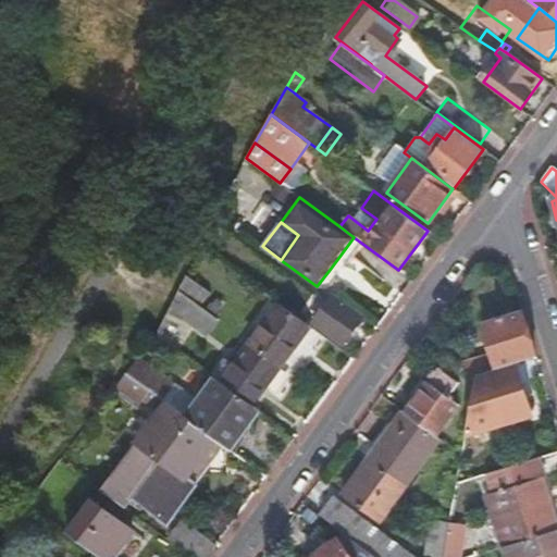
[(186,276),(178,292),(200,307),(210,294),(186,276)]
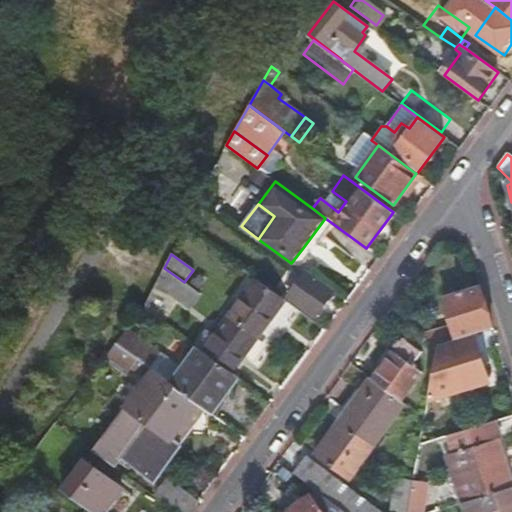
[(164,268),(144,308),(157,318),(173,296),(207,322),(210,318),(218,323),(226,313),(184,282),(164,268)]
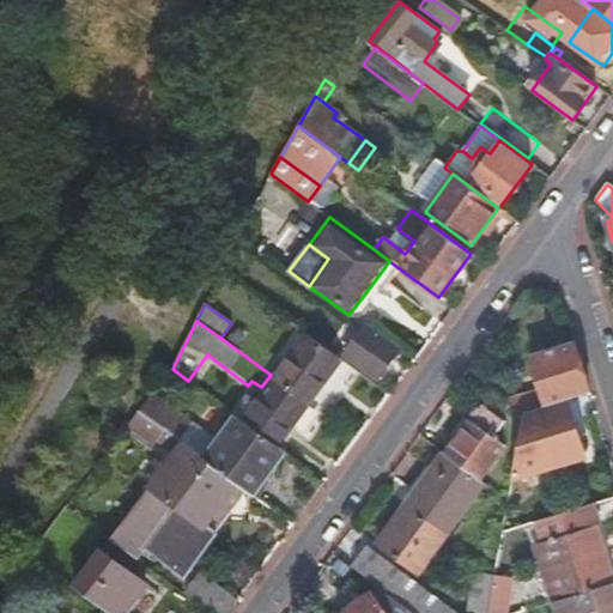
[(400,351),(370,328),(349,358),(378,380),(400,351)]
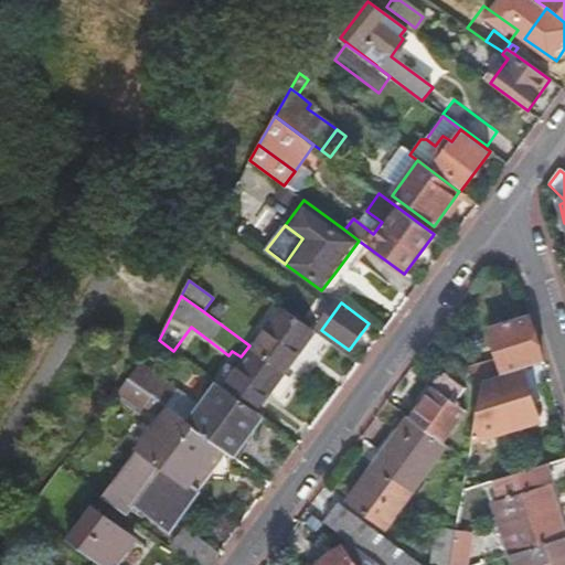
[(315,332),(283,309),(253,348),(285,372),(315,332)]
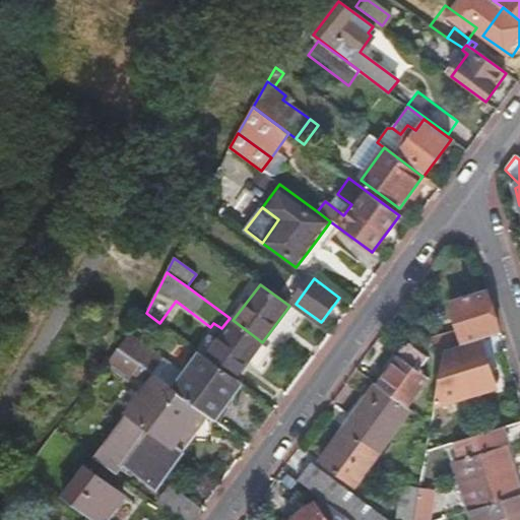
[(450,302),(464,344),(500,333),(486,290),(450,302)]
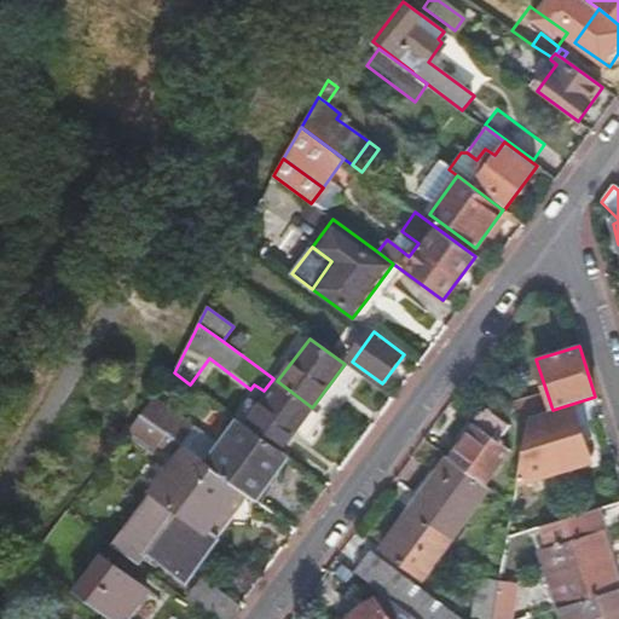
[(252,399),(236,418),(238,421),(279,451),(312,408),(277,381),(260,405),(252,399)]
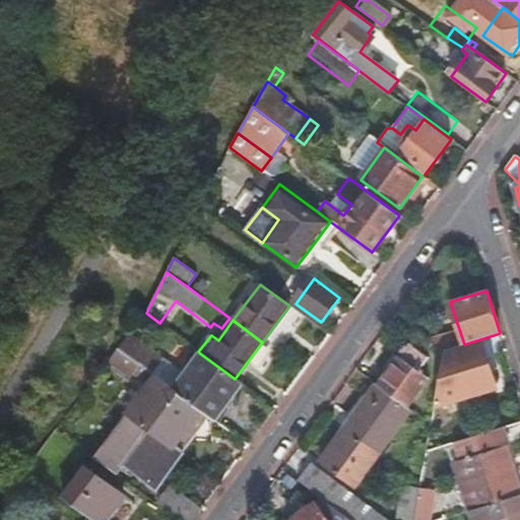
[(126,340),(118,350),(136,364),(143,353),(126,340)]
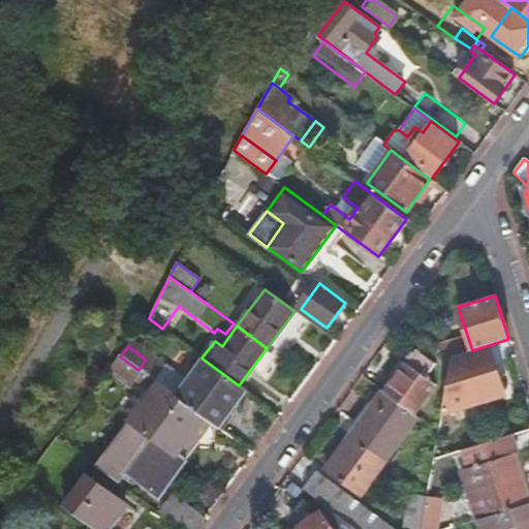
[(385,394),(414,414),(436,385),(426,378),(436,365),(416,351),(385,394)]
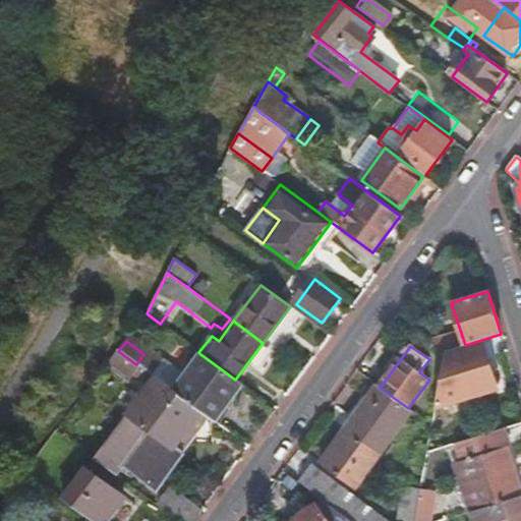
[(118,351),(107,365),(126,381),(133,372),(145,381),(150,373),(136,364),(118,351)]
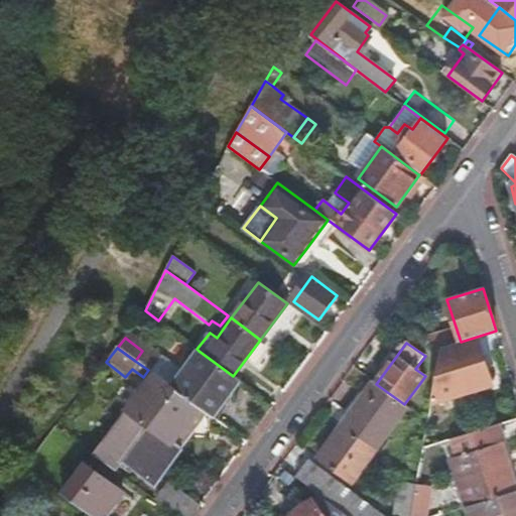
[(233,376),(199,351),(171,387),(176,391),(218,421),(228,406),(232,396),(238,388),(242,382),(233,376)]
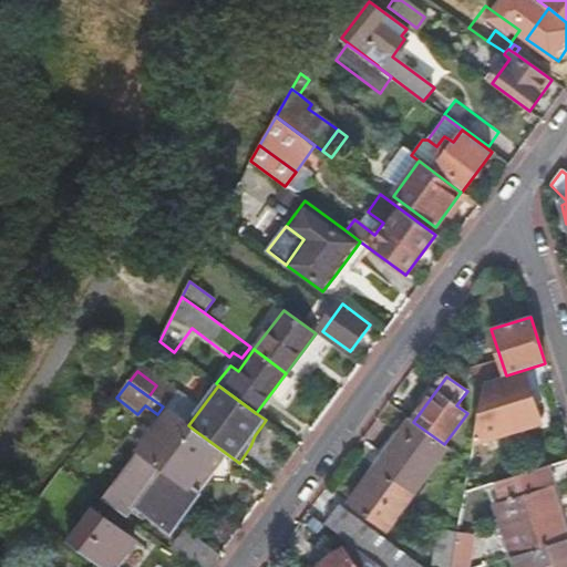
[(485,405),(484,404),(474,464),(492,467),(500,422),(494,422),(497,406),(498,408),(500,394),(487,392),(485,405)]
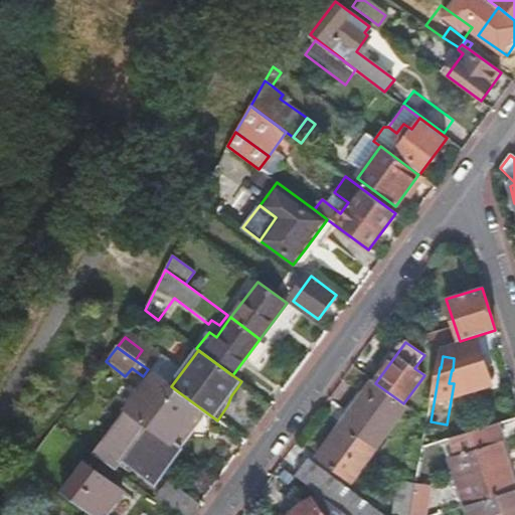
[(155,374),(127,411),(170,444),(173,441),(174,442),(197,410),(198,409),(175,392),(176,390),(171,386),(155,374)]
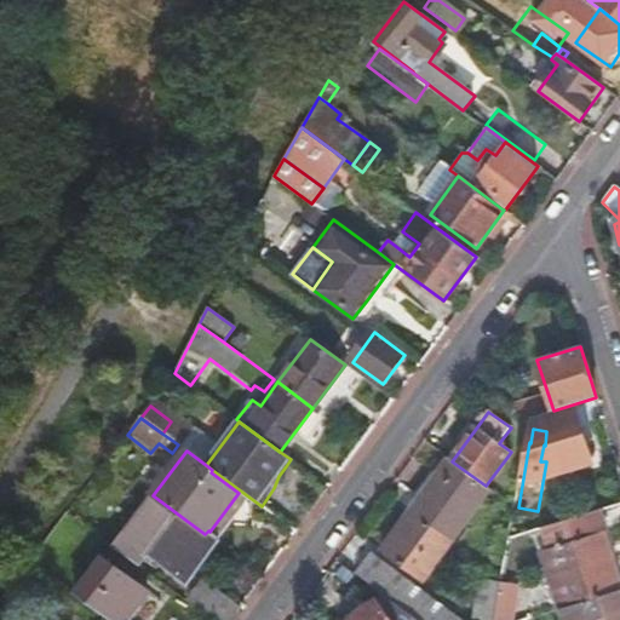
[(455,543),(493,491),(486,486),(452,461),(447,458),(409,509),(413,511),(397,532),(396,530),(383,550),(423,580),(453,540),(455,543)]
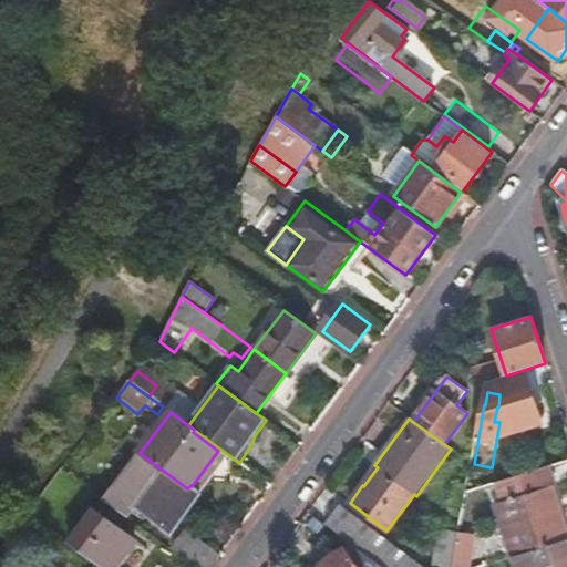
[(225,459),(217,452),(192,486),(199,492),(225,459)]
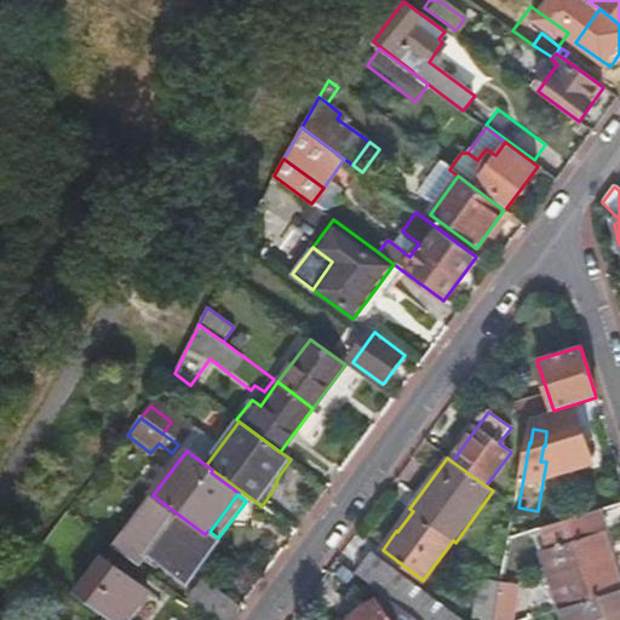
[(153,495),(113,547),(138,566),(150,550),(161,558),(160,562),(185,580),(193,570),(194,570),(218,538),(210,532),(208,530),(205,534),(153,495)]
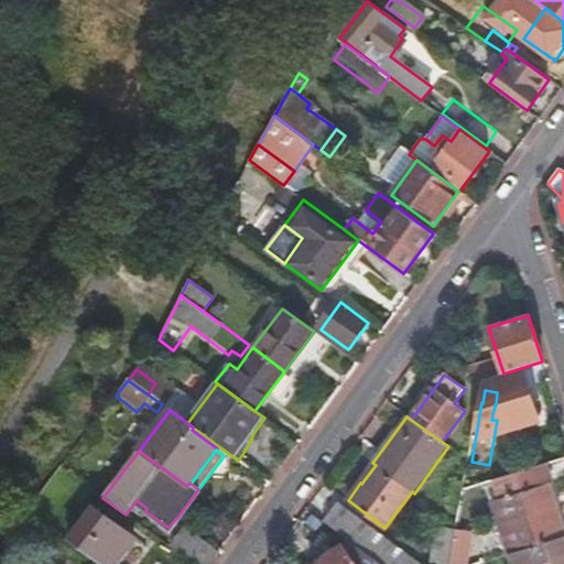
[(550,486),(543,465),(496,480),(501,498),(492,501),(510,554),(527,549),(563,538),(554,510),(548,512),(545,505),(552,502),(548,486),(550,486)]
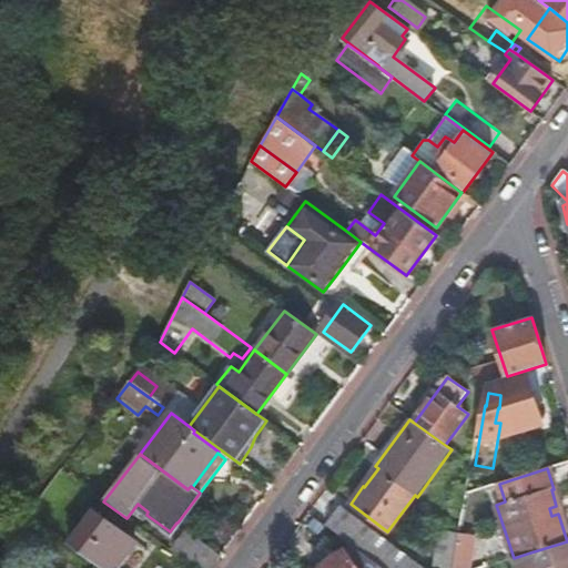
[(422,567),(341,507),(326,525),(353,545),(384,567),(422,567)]
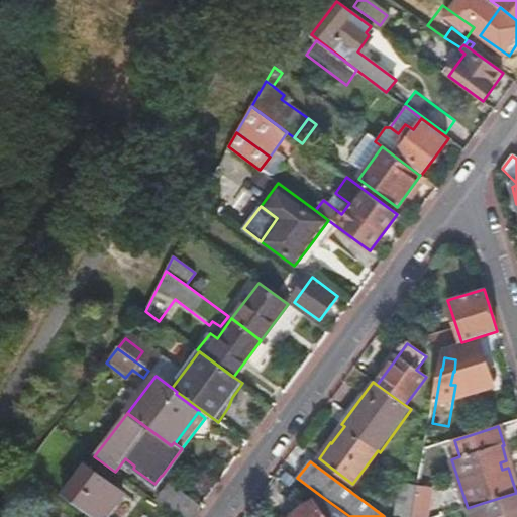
[(86,467),(63,496),(91,516),(106,516),(123,495),(86,467)]
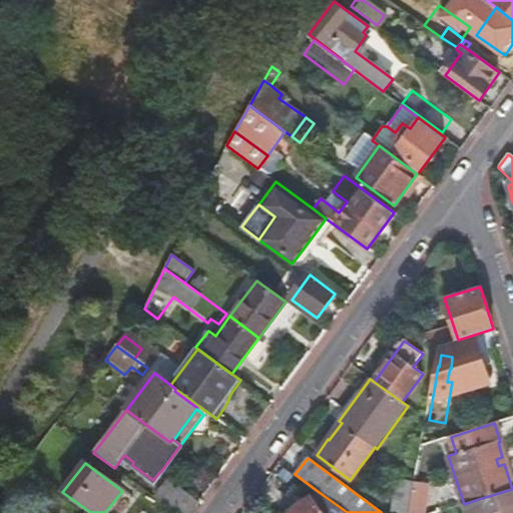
[(399,482),(393,512),(410,512),(415,485),(399,482)]
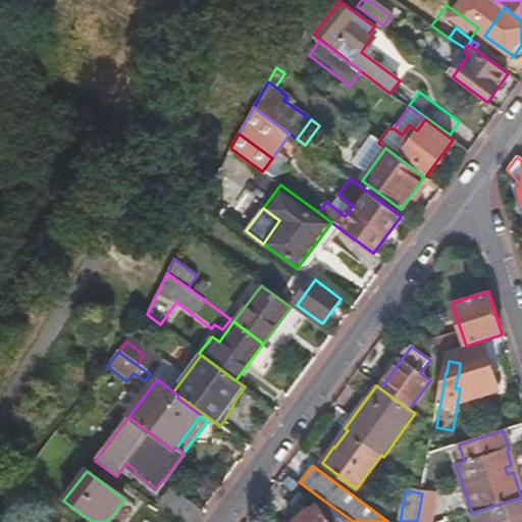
[(435,496),(422,493),(417,521),(444,521),(447,521),(445,512),(432,512),(435,496)]
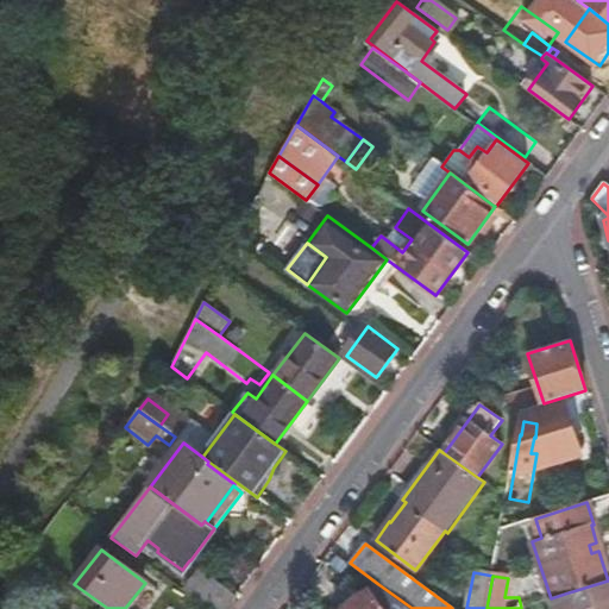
[(608,608),(608,581),(569,592),(551,598),(553,608),(608,608)]
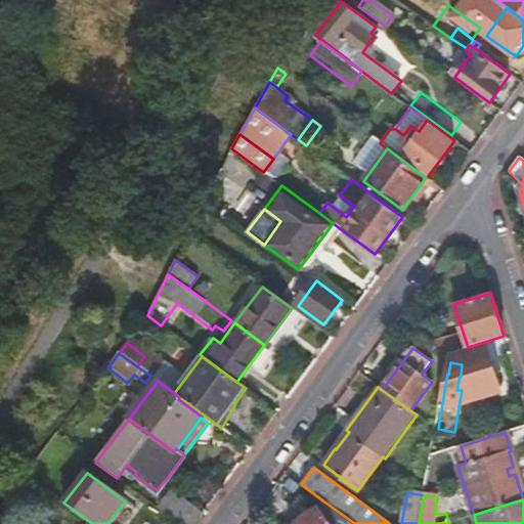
[(354,523),(325,503),(295,523),(354,523)]
